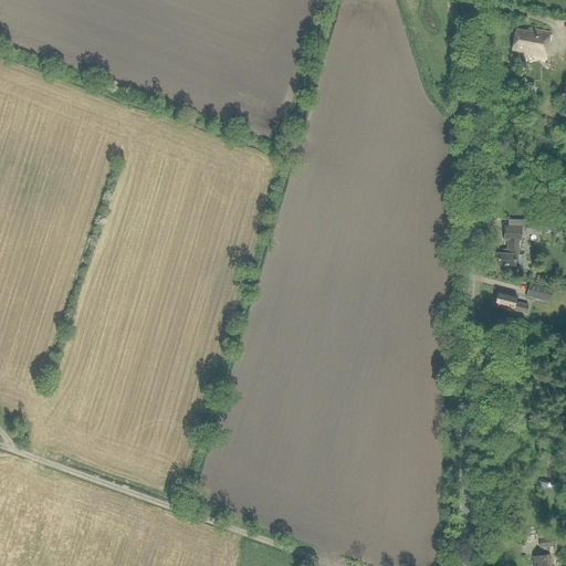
[(544,59),(548,33),(532,30),(531,33),(515,30),(512,51),(523,53),(523,55),(544,59)]
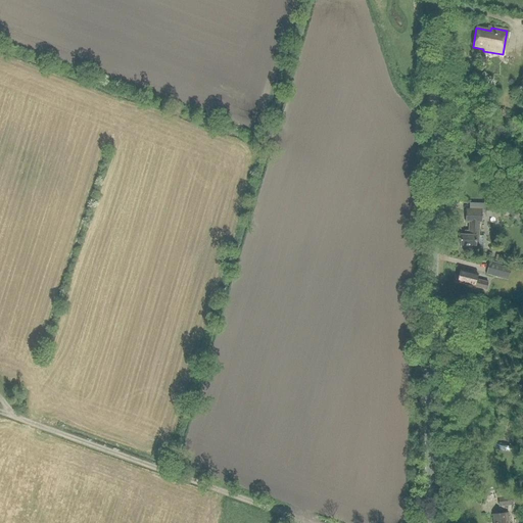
[(460,235),(460,246),(478,246),(483,246),(483,236),(478,236),(478,223),(481,223),(481,214),(485,214),(485,203),(472,203),(471,211),(466,210),(466,222),(468,222),(468,232),(467,231),(467,235),(460,235)]
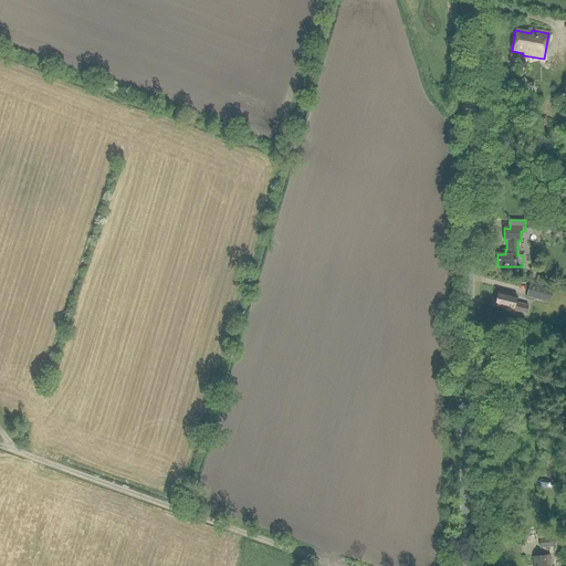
[(541,221),(525,220),(525,234),(541,236),(541,221)]
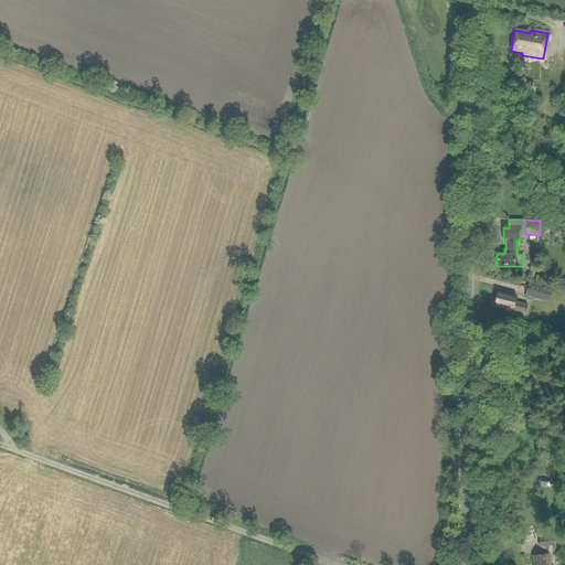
[(552,288),(529,281),(525,297),(548,302),(552,288)]
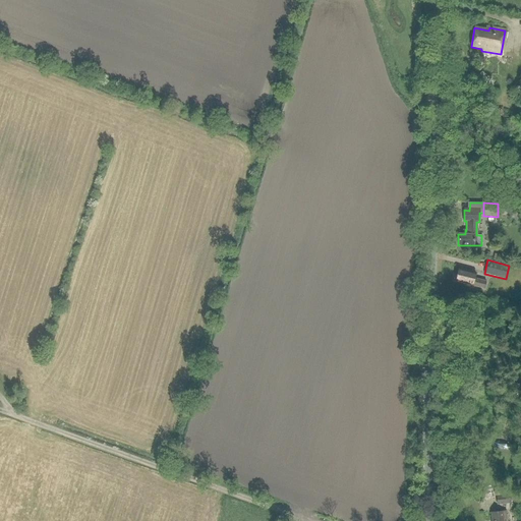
[(455,280),(455,282),(472,286),(483,289),(485,281),(474,279),(475,273),(473,273),(471,271),(469,272),(459,270),(458,274),(457,273),(457,275),(455,276),(454,279),(455,280)]
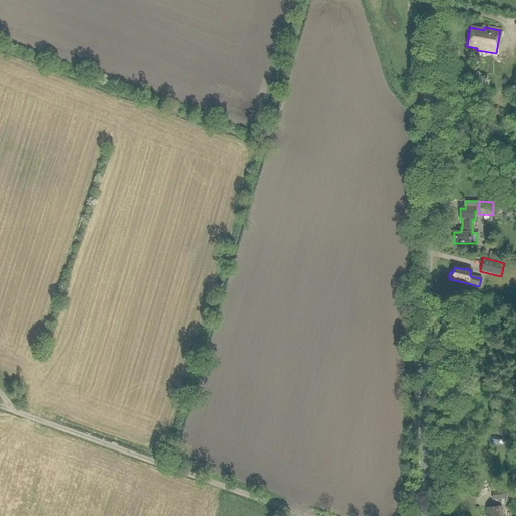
[(505,489),(504,482),(491,484),(492,490),(491,491),(492,500),(506,498),(505,489)]
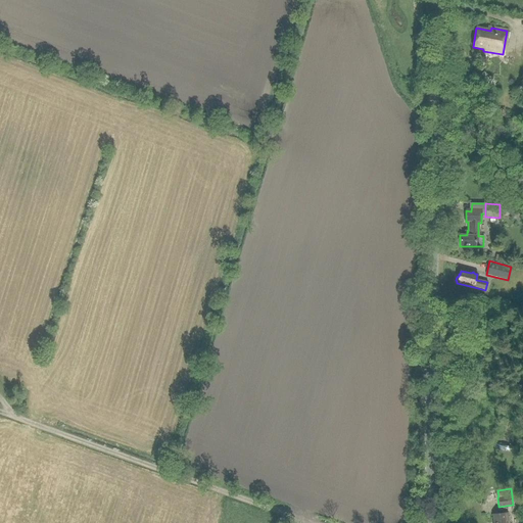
[(508,522),(508,513),(492,515),(493,522),(508,522)]
